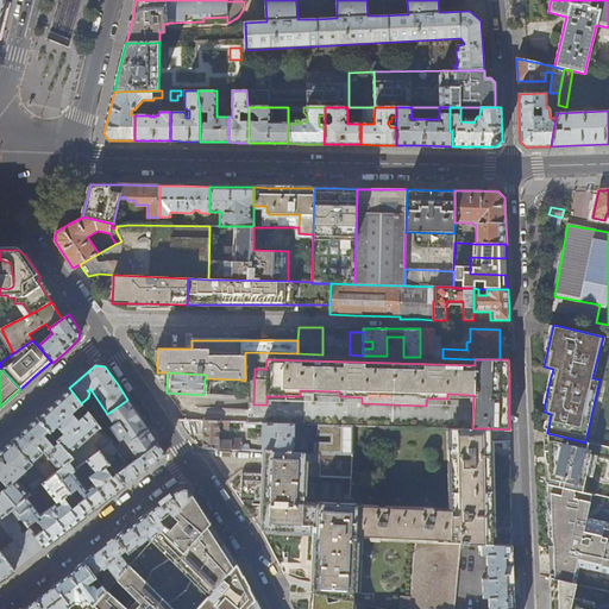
[(82,405),(81,403),(69,388),(54,402),(37,418),(49,431),(50,433),(57,426),(64,433),(57,440),(70,456),(100,428),(95,421),(92,418),(88,412),(79,420),(73,413),(82,405)]
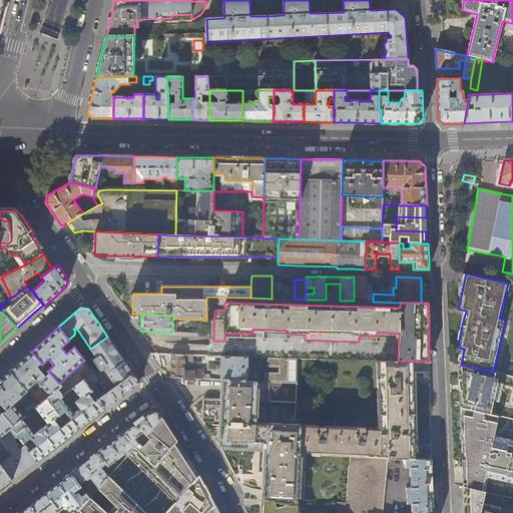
[(116,386),(133,374),(123,361),(113,346),(107,337),(90,349),(96,358),(93,360),(101,371),(95,375),(99,379),(97,380),(100,384),(102,387),(105,390),(107,393),(116,386)]
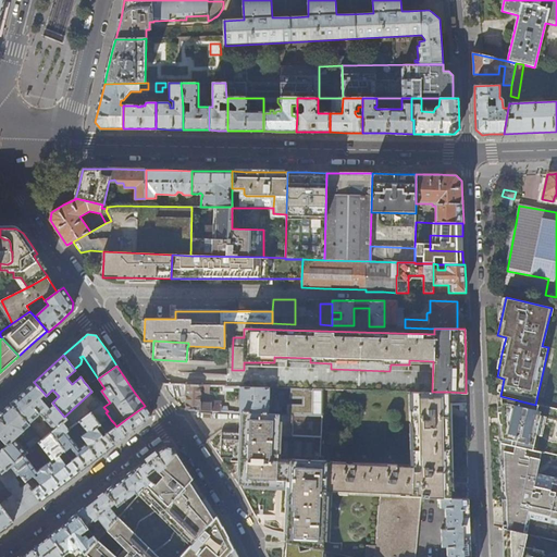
[(40,398),(45,394),(34,382),(22,393),(10,403),(29,424),(40,415),(53,430),(63,422),(67,419),(64,417),(52,403),(49,399),(48,406),(40,398)]
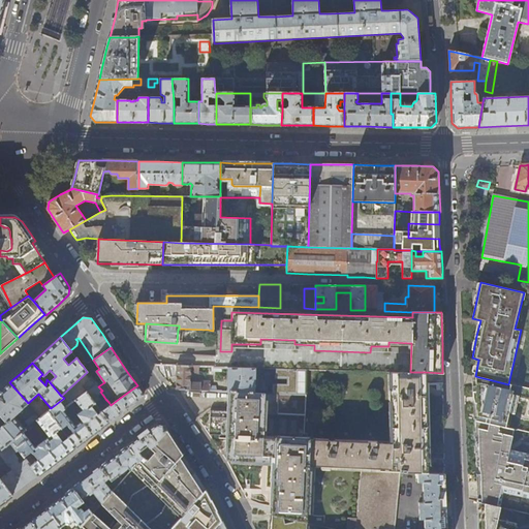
[(179,390),(219,392),(216,387),(211,387),(211,382),(200,381),(200,383),(190,383),(191,373),(199,375),(199,367),(161,365),(155,365),(164,378),(177,375),(177,390),(179,390)]
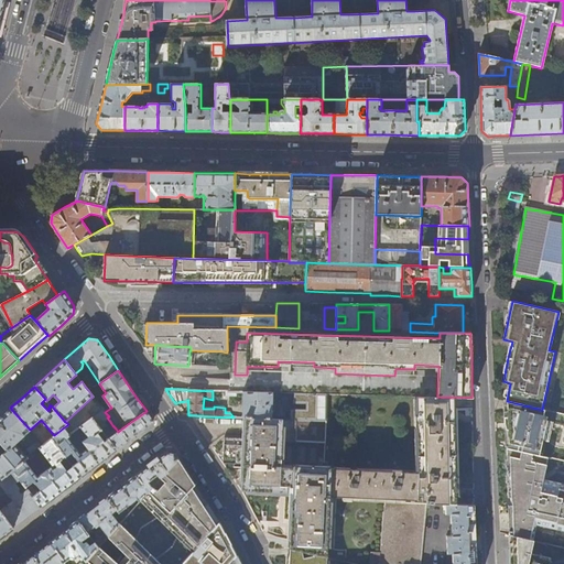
[(242,418),(246,418),(272,419),(273,393),(243,393),(242,418)]
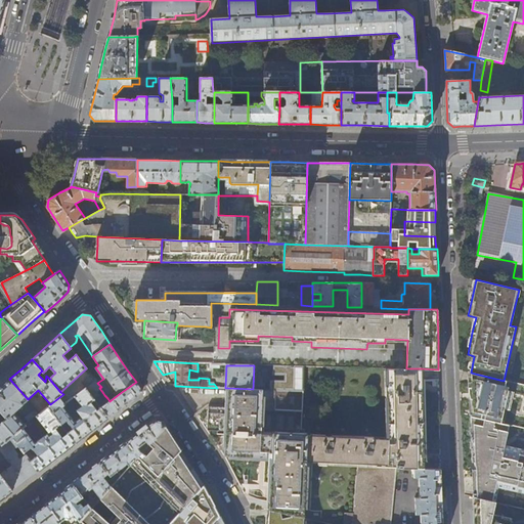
[(269,380),(269,390),(303,391),(303,366),(273,365),(273,374),(286,374),(285,380),(269,380)]
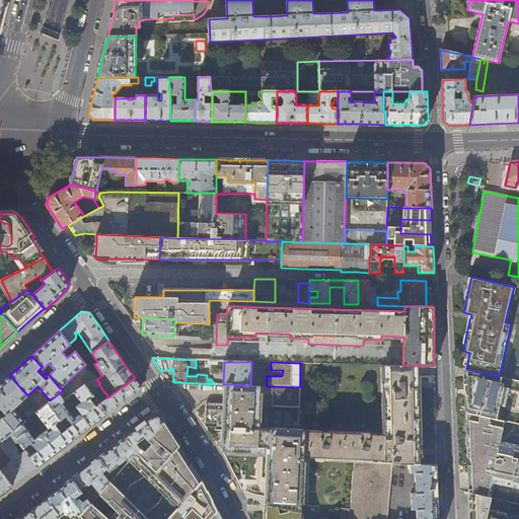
[(418,386),(418,365),(402,365),(384,365),(384,383),(381,383),(382,394),(384,394),(384,435),(369,435),(370,433),(361,433),(361,434),(304,431),(304,456),(354,459),(354,462),(391,463),(409,464),(420,464),(419,443),(419,418),(418,386)]
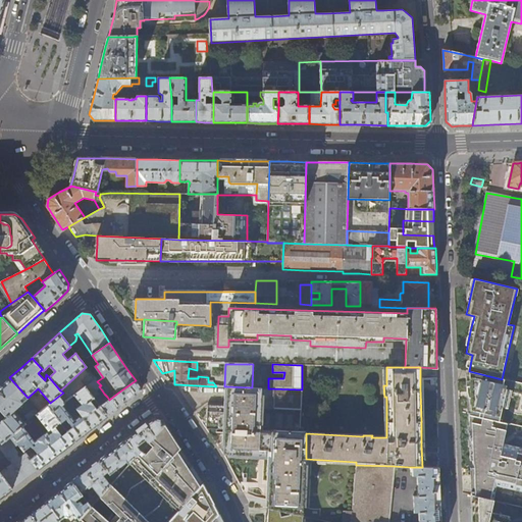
[(508,407),(511,394),(521,396),(521,383),(502,379),(469,371),(467,375),(468,394),(468,414),(499,421),(502,406),(508,407)]
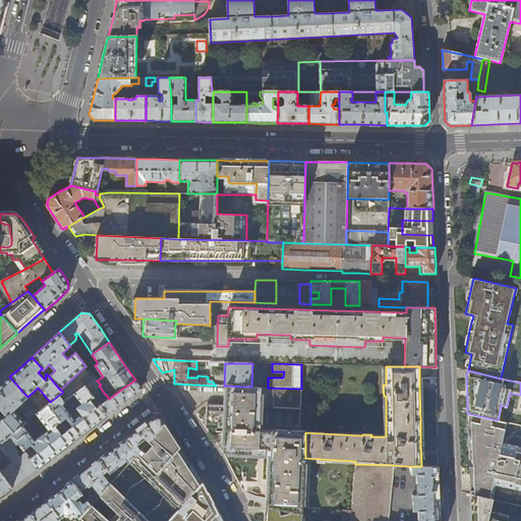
[(85,385),(95,378),(92,373),(82,381),(85,385)]
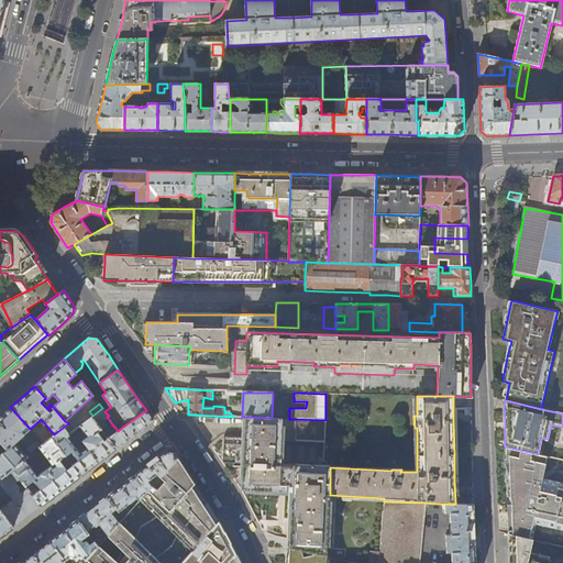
[(31,430),(30,429),(10,407),(0,416),(0,442),(7,450),(2,454),(14,467),(24,460),(28,457),(17,443),(31,430)]
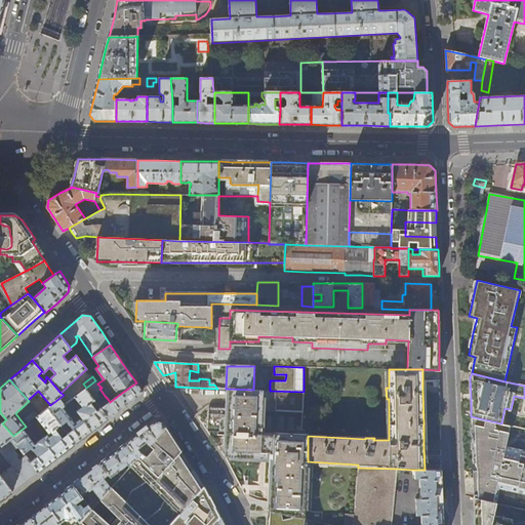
[(29,460),(38,472),(55,459),(79,441),(101,425),(109,418),(101,408),(97,411),(90,402),(103,393),(99,389),(102,388),(97,384),(95,380),(86,388),(84,390),(81,392),(75,397),(81,406),(77,410),(69,416),(63,407),(66,405),(59,398),(50,405),(40,414),(37,417),(49,434),(35,445),(23,429),(13,436),(12,438),(19,448),(23,452),(25,454),(32,448),(36,454),(29,460)]
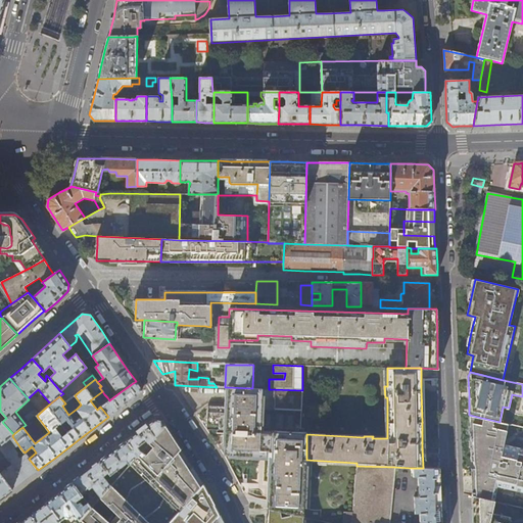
[(140,387),(136,381),(119,393),(109,400),(104,405),(100,407),(108,417),(123,406),(142,390),(140,387)]
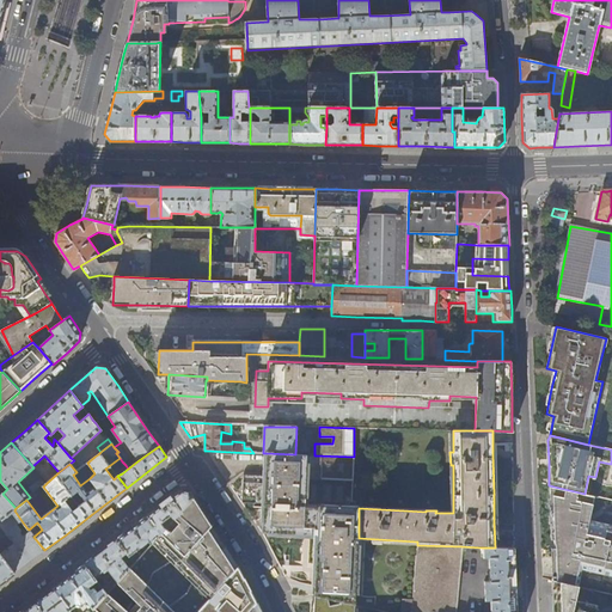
[(314,456),(295,454),(267,453),(265,476),(244,475),(242,503),(255,503),(254,507),(264,507),(263,524),(262,533),(318,536),(316,587),(316,597),(354,605),(356,606),(359,538),(359,508),(359,507),(355,507),(355,501),(353,501),(355,457),(354,457),(314,456)]
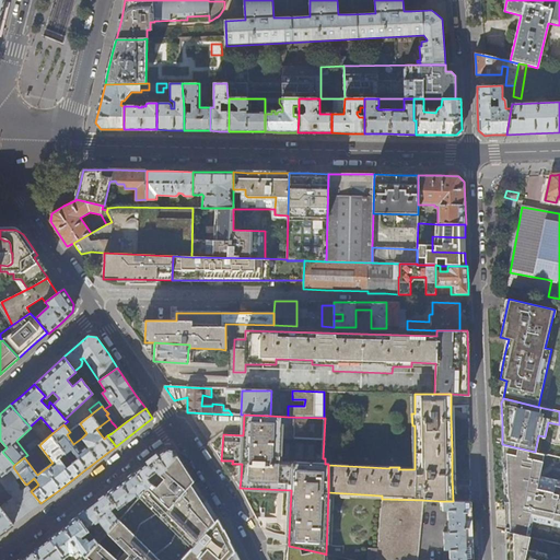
[(31,452),(39,445),(43,442),(41,439),(37,442),(35,440),(26,447),(31,452)]
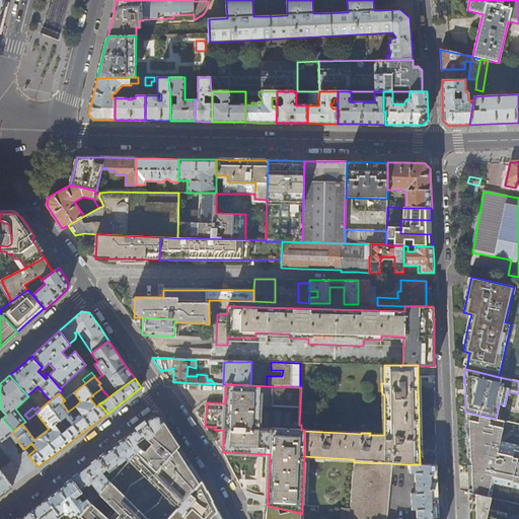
[(466,446),(467,486),(468,491),(491,496),(494,484),(518,489),(518,445),(500,441),(504,420),(496,419),(465,412),(466,446)]
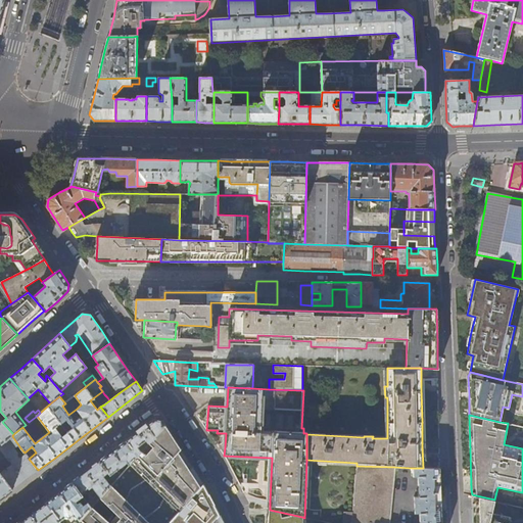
[(139,432),(126,441),(138,456),(165,425),(162,421),(160,420),(155,419),(139,432)]
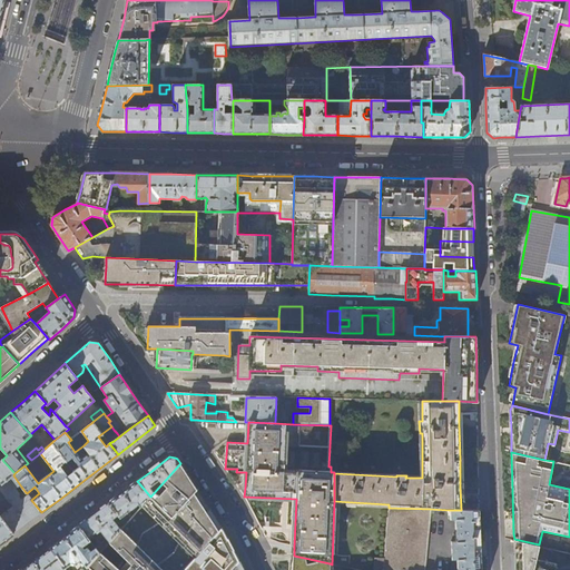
[(0,482),(2,484),(13,475),(15,473),(2,460),(0,461),(0,482)]
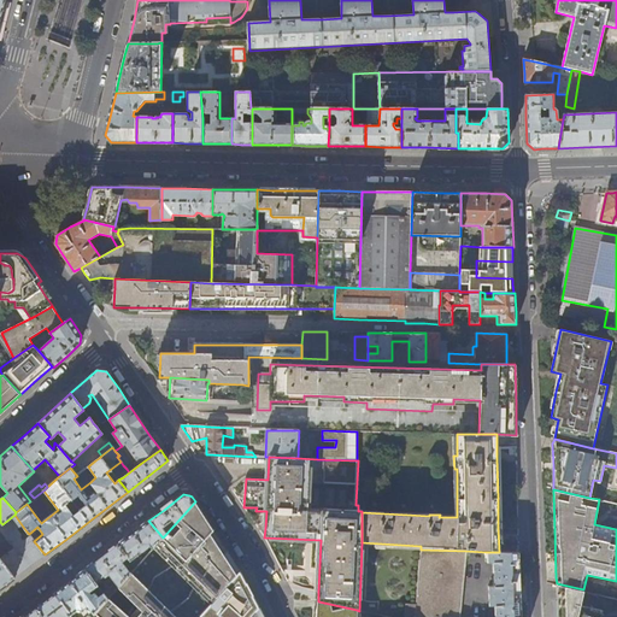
[(131,573),(119,587),(106,599),(94,613),(100,616),(200,616),(240,571),(233,560),(217,535),(205,516),(195,501),(163,538),(136,568),(131,573)]
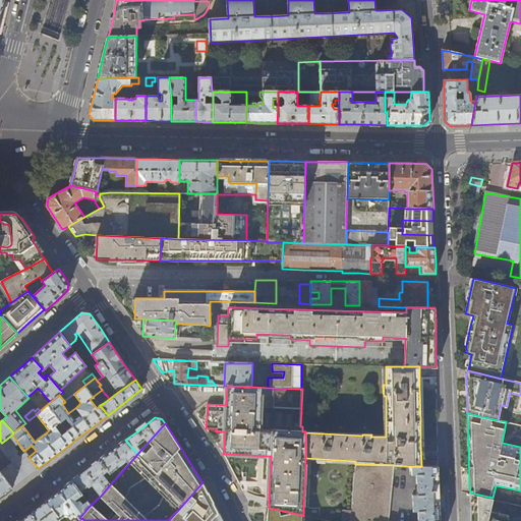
[(19,445),(12,435),(2,443),(0,444),(0,447),(8,459),(9,458),(12,462),(0,471),(12,487),(24,479),(38,468),(29,457),(24,451),(22,449),(18,451),(15,448),(19,445)]
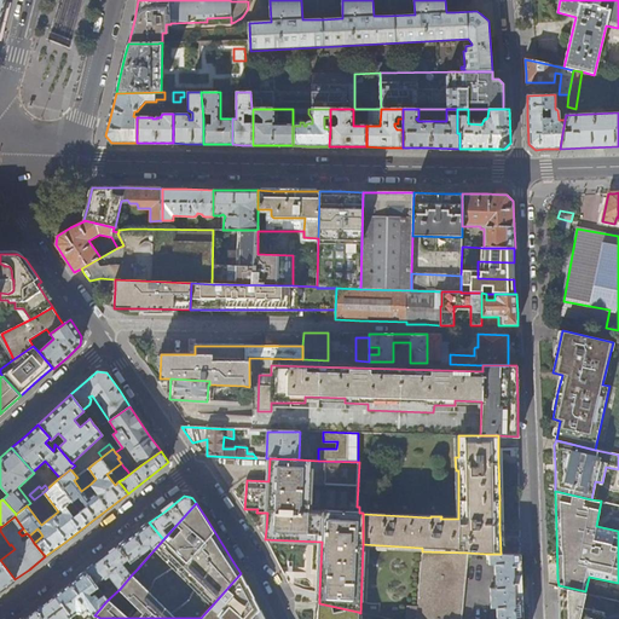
[(137,570),(163,539),(149,522),(134,533),(119,547),(128,560),(137,570)]
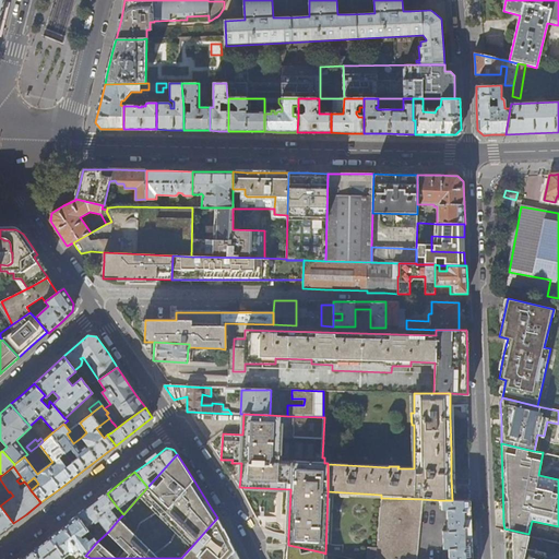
[(111,509),(116,506),(107,494),(92,504),(78,515),(87,530),(88,531),(93,526),(96,523),(99,520),(108,532),(119,519),(111,509)]
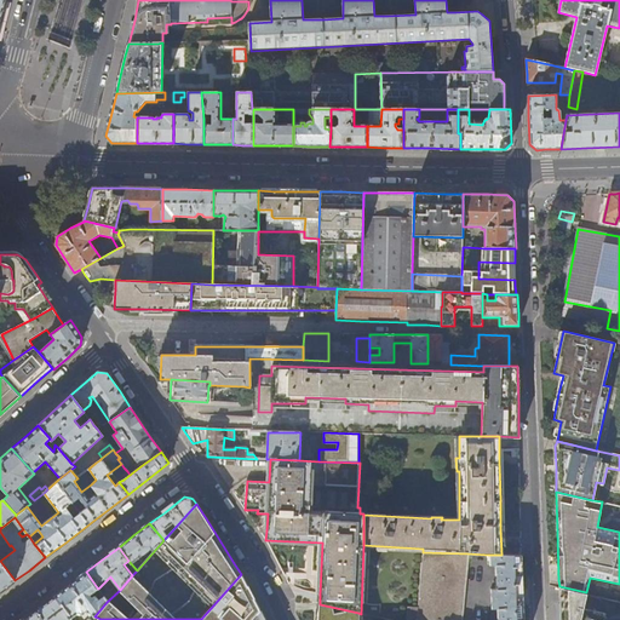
[(461,619),(468,554),(423,552),(418,608),(417,619),(461,619)]
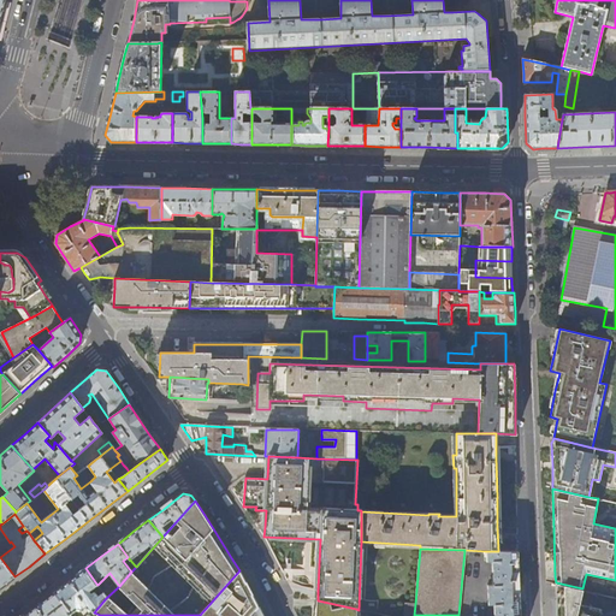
[(517,552),(498,551),(485,551),(486,561),(491,561),(492,584),(486,585),(487,604),(493,604),(493,615),(519,615),(519,573),(517,552)]
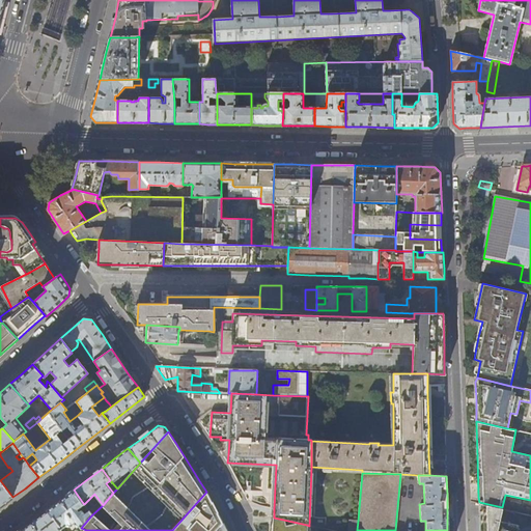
[(0,506),(12,497),(0,480),(0,506)]
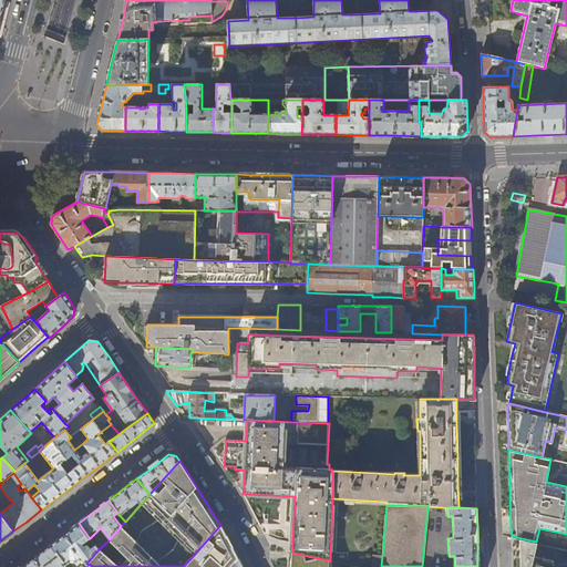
[(81,544),(89,537),(79,523),(62,536),(50,545),(65,566),(70,563),(74,563),(79,559),(84,566),(86,564),(98,550),(94,545),(90,549),(86,545),(85,545),(83,546),(81,544)]
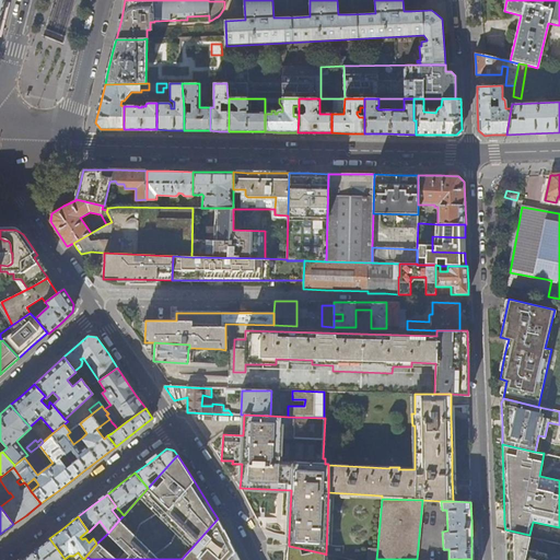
[(226,535),(218,518),(182,559),(226,559),(235,551),(226,535)]
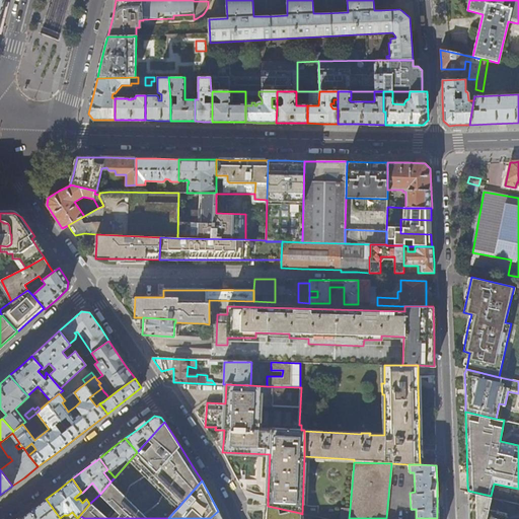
[(510,512),(508,508),(507,505),(503,501),(499,498),(491,496),(468,491),(468,515),(468,518),(499,518),(507,514),(510,514),(510,512)]
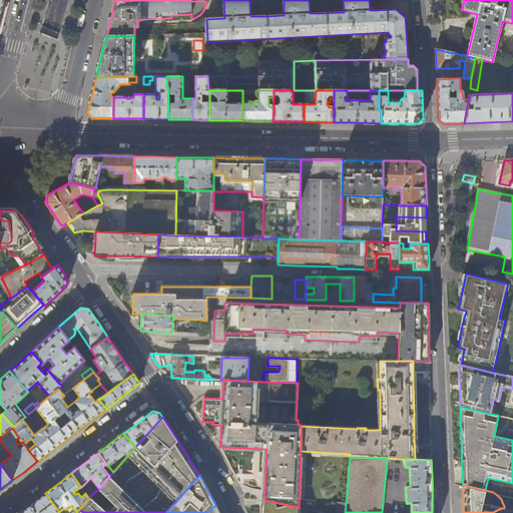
[(57,512),(59,512),(45,493),(32,503),(20,512),(57,512)]
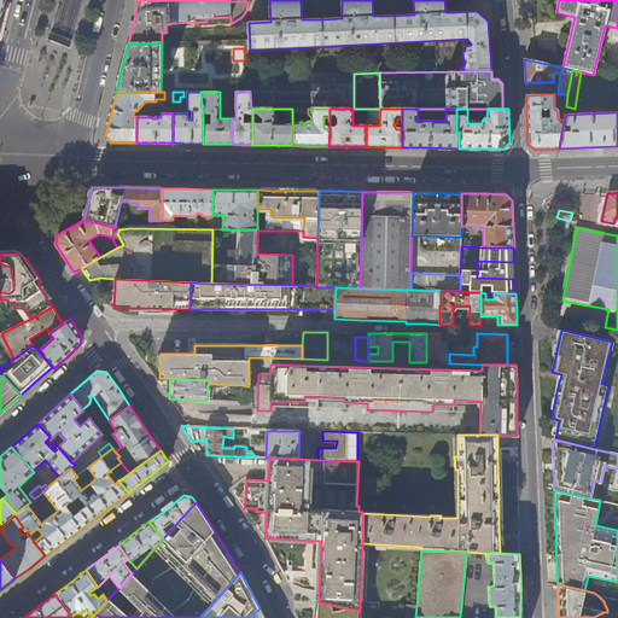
[(356,617),(357,611),(319,602),(318,608),(316,617),(356,617)]
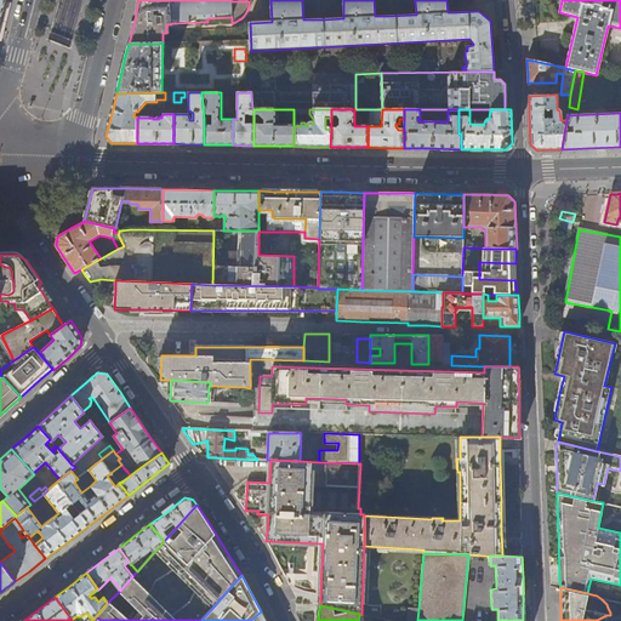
[(409,609),(408,620),(417,620),(419,609),(409,609)]
